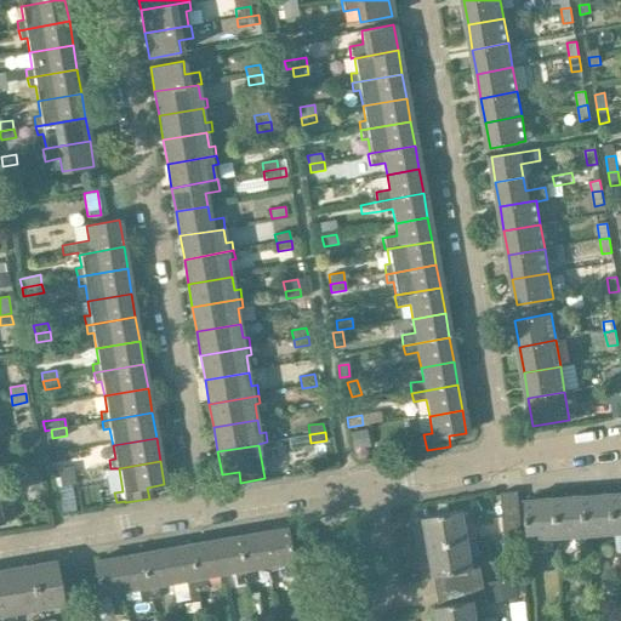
[(23,469),(26,478),(40,476),(38,467),(23,469)]
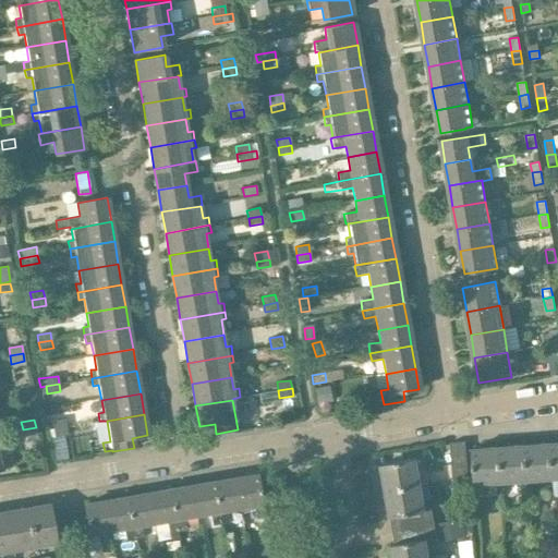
[(51,422),(53,429),(67,427),(65,420),(51,422)]
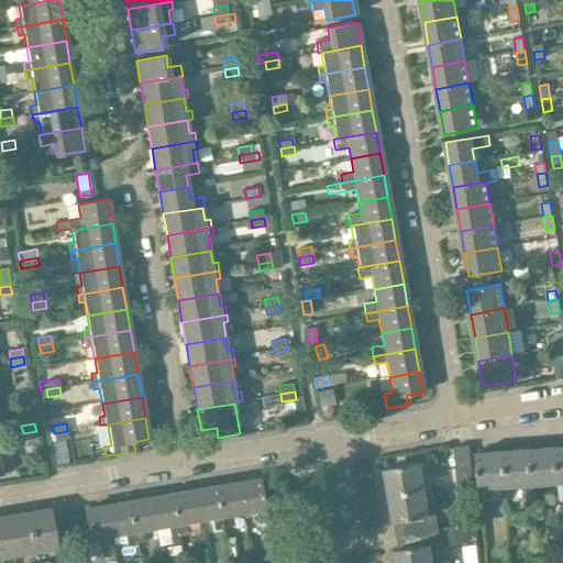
[(37,439),(36,431),(23,433),(24,441),(30,440),(35,477),(44,476),(39,439),(37,439)]
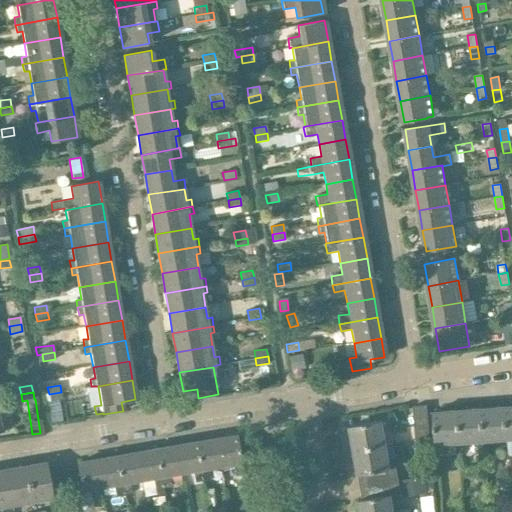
[(61,392),(49,394),(50,401),(62,399),(61,392)]
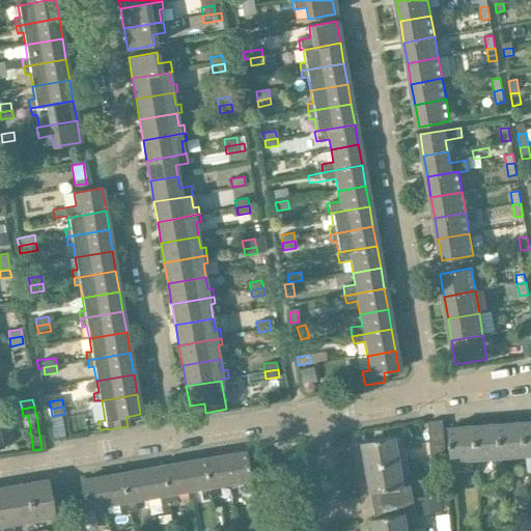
[(430,462),(445,460),(442,421),(428,422),(430,462)]
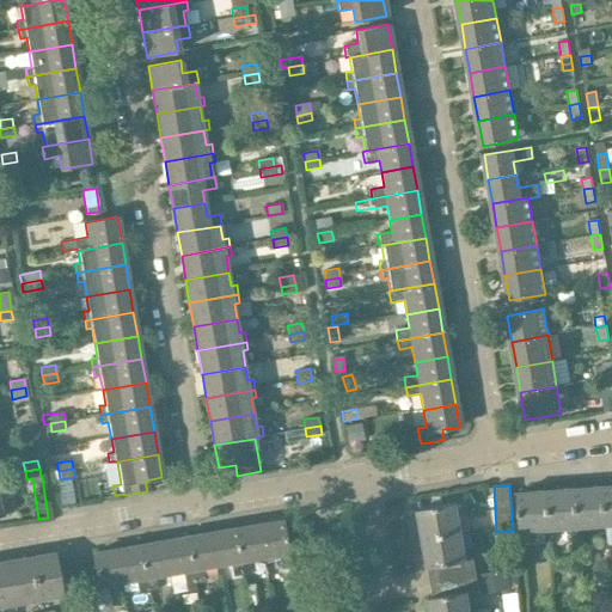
[(603,487),(575,489),(577,527),(606,526),(603,487)]
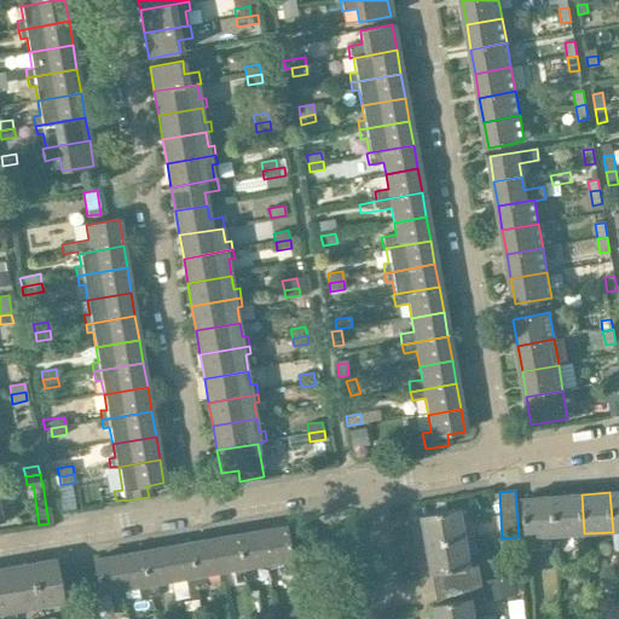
[(582,495),(553,496),(556,536),(584,533),(582,495)]
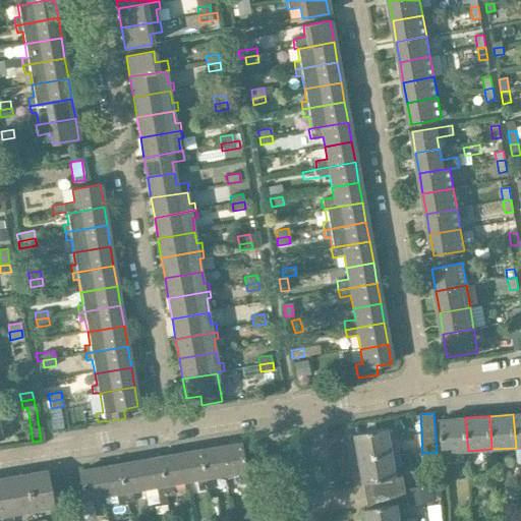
[(443,453),(468,451),(465,417),(440,419),(443,453)]
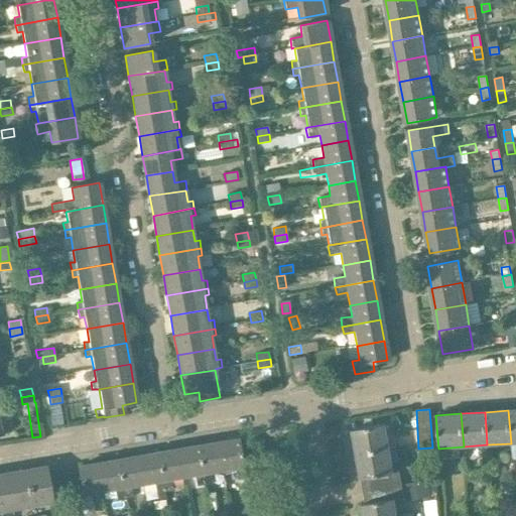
[(352,430),(356,455),(389,449),(384,424),(352,430)]
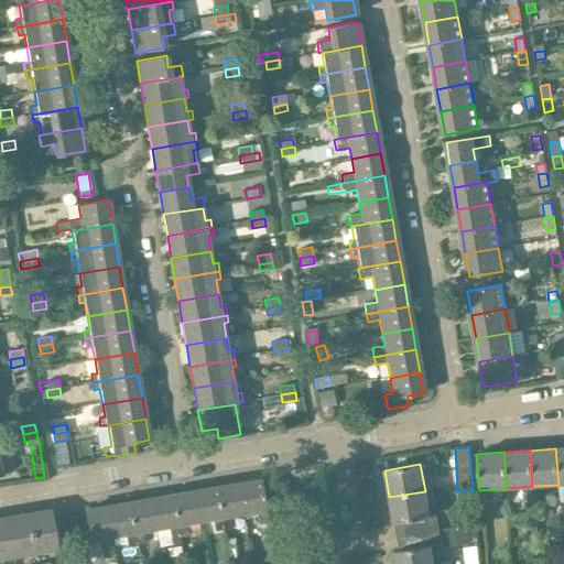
[(260,480),(238,484),(242,513),(256,511),(258,522),(268,521),(260,480)]
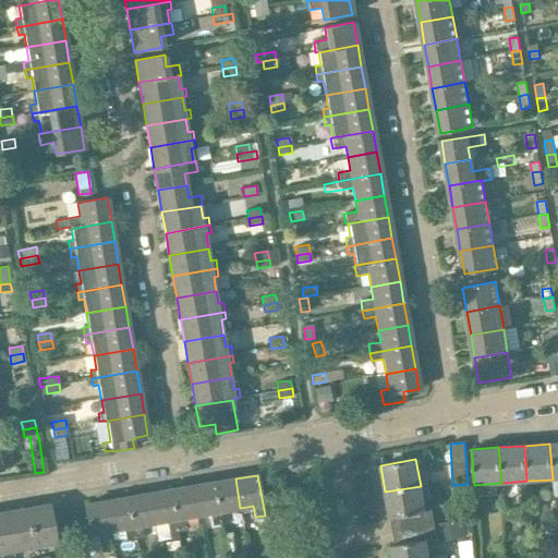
[(235,478),(214,483),(220,523),(229,522),(227,510),(240,508),(235,478)]
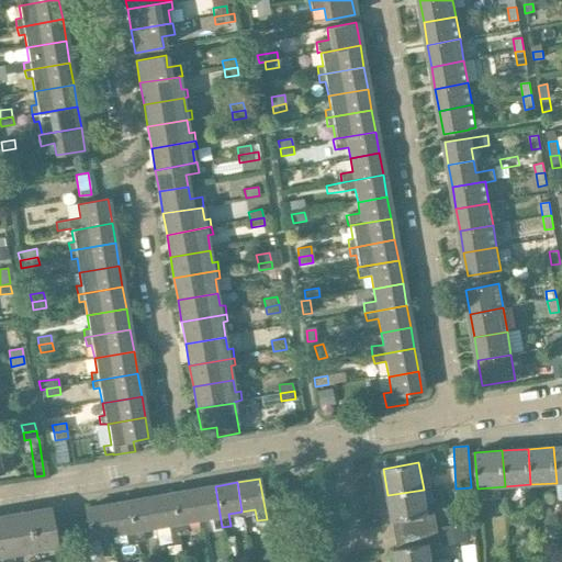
[(215,486),(193,490),(199,519),(211,517),(213,528),(222,527),(215,486)]
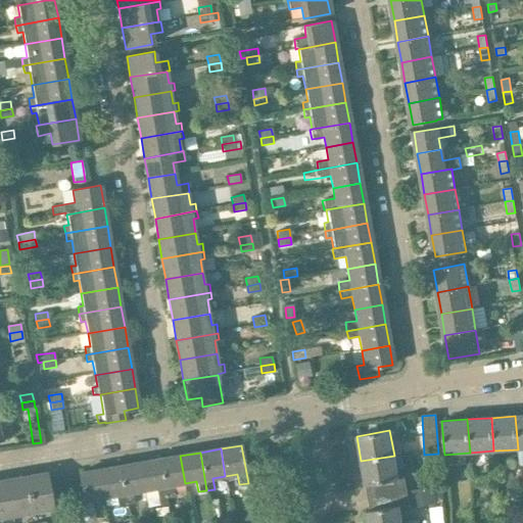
[(180,456),(159,459),(167,497),(175,495),(173,485),(185,483),(180,456)]
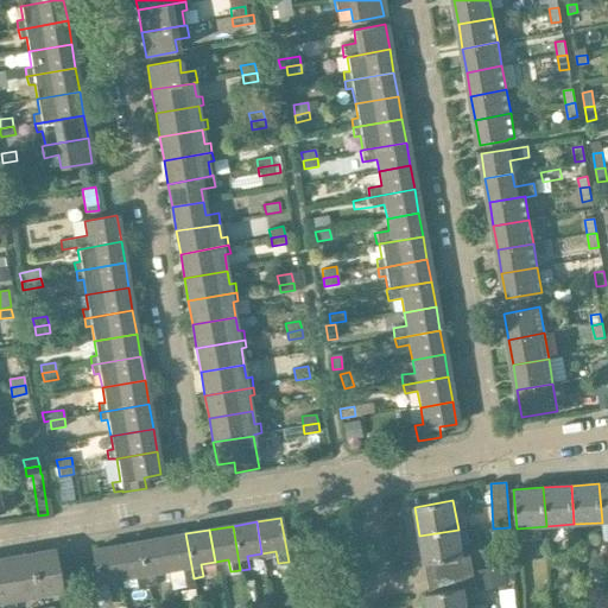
[(458,530),(419,536),(425,564),(426,564),(463,558),(463,557),(458,530)]
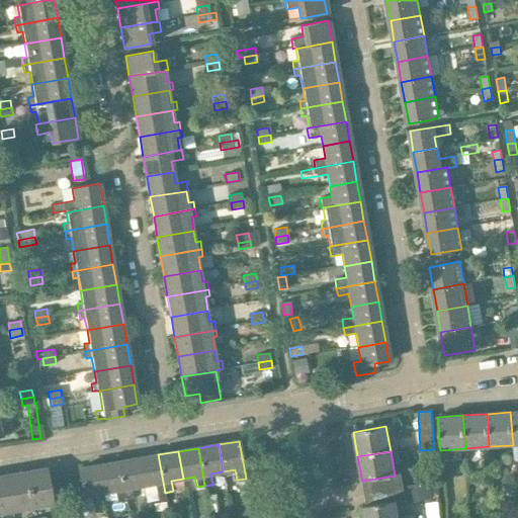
[(158,454),(138,458),(143,486),(155,483),(157,494),(165,493),(158,454)]
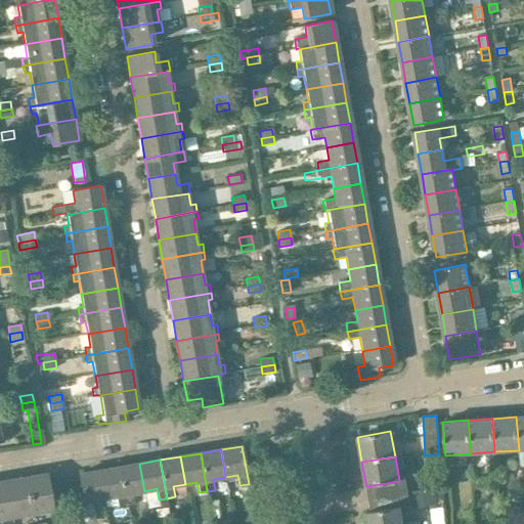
[(139,464),(120,467),(127,506),(134,504),(132,493),(144,491),(139,464)]
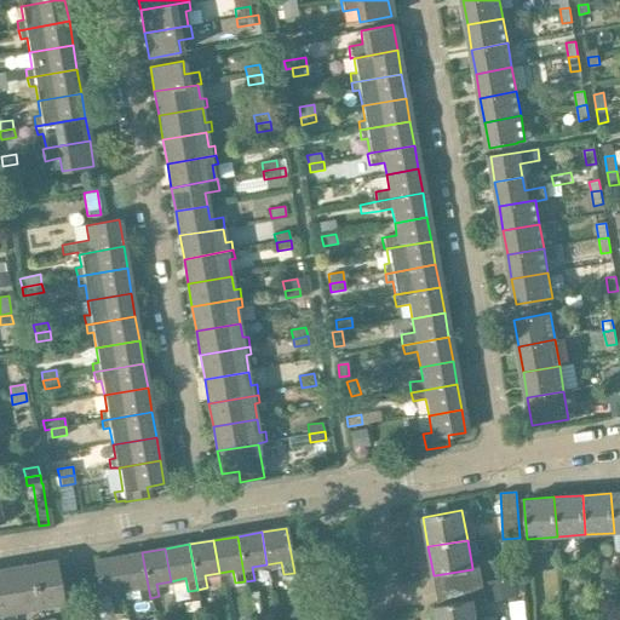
[(142,552),(116,557),(121,590),(137,586),(139,600),(150,598),(142,552)]
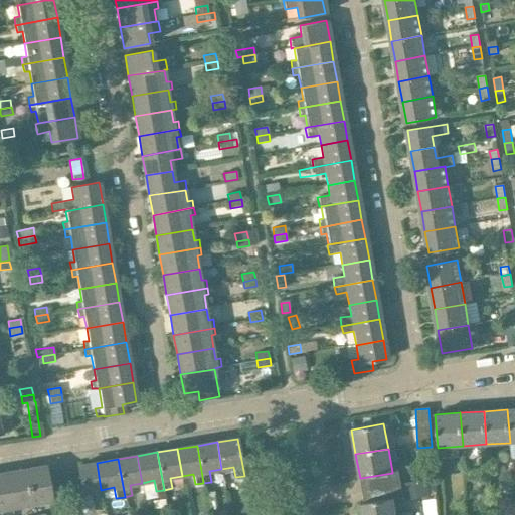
[(90,491),(101,490),(97,463),(77,466),(83,504),(92,502),(90,491)]
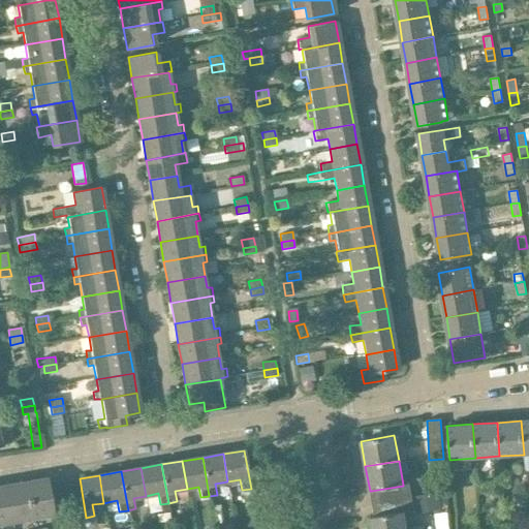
[(48,477),(27,481),(33,518),(54,515),(48,477)]
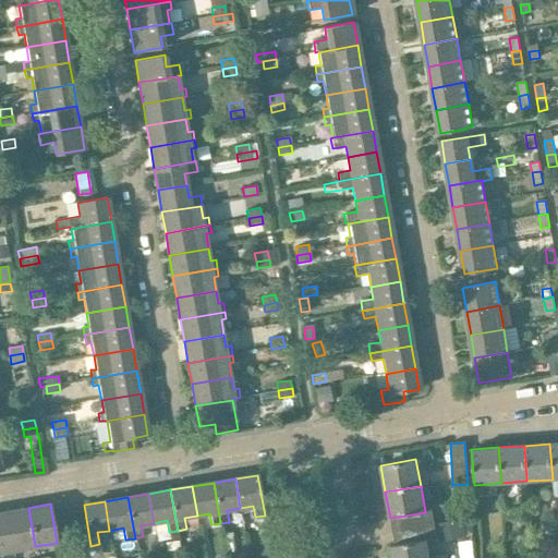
[(290,518),(288,504),(279,505),(281,519),(290,518)]
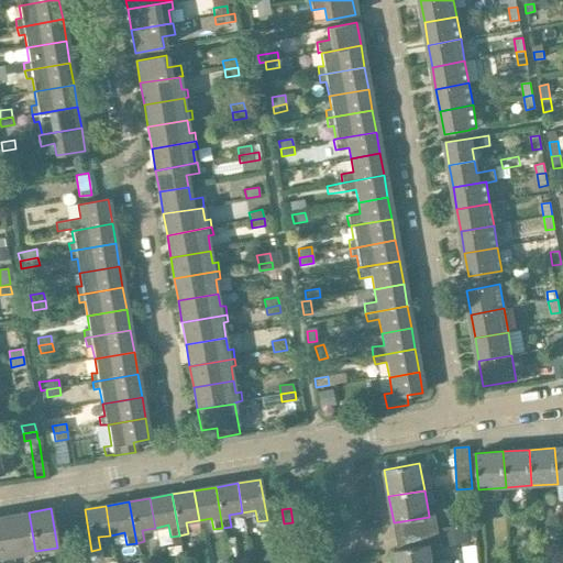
[(29,512),(6,516),(13,555),(35,551),(29,512)]
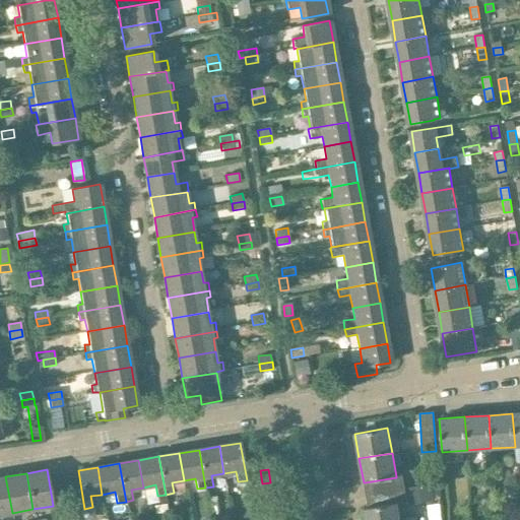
[(396,477),(365,482),(367,496),(404,489),(402,475),(396,476),(396,477)]
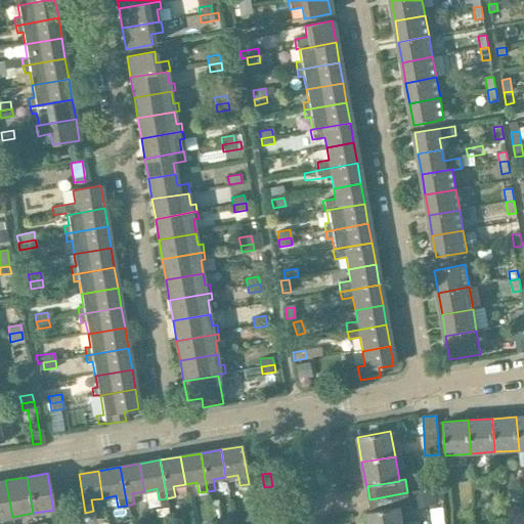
[(5,480),(0,481),(0,518),(12,517),(5,480)]
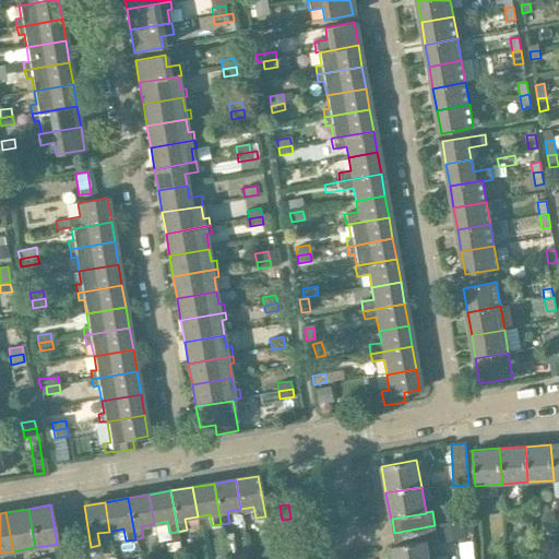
[(445,535),(463,532),(462,523),(443,525),(445,535)]
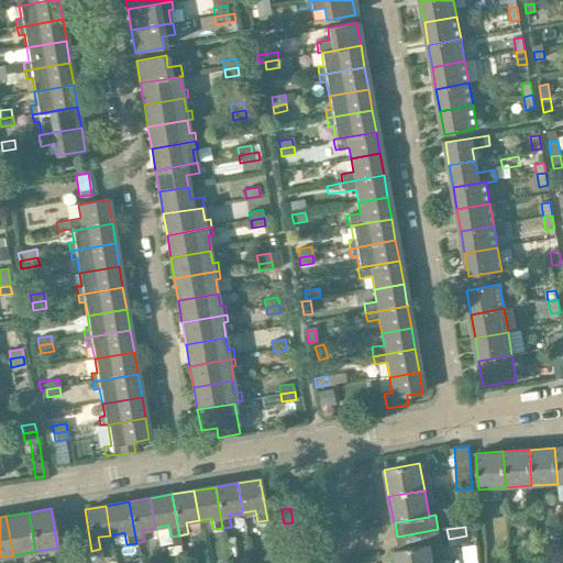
[(438,529),(397,537),(399,550),(429,544),(430,545),(440,543),(438,529)]
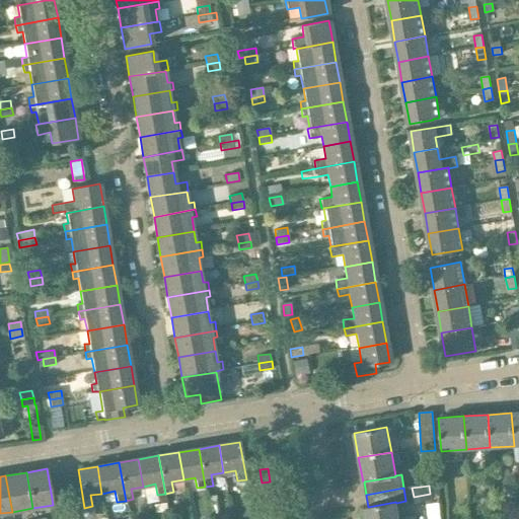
[(216,494),(207,495),(210,512),(218,510),(216,494)]
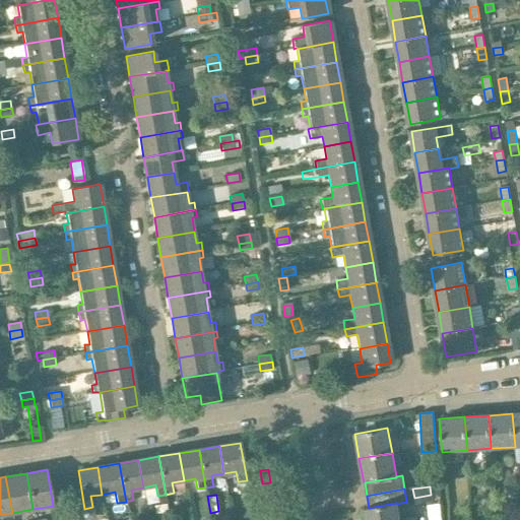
[(396,503),(369,508),(364,509),(365,519),(399,519),(397,504),(396,503)]
